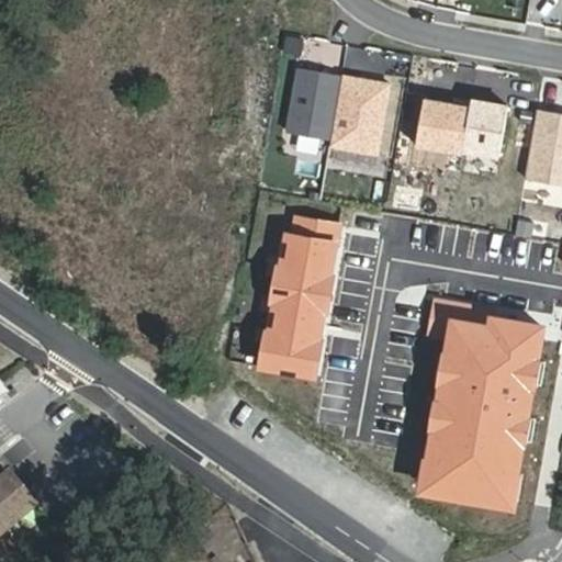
[(343,76),(300,68),(289,132),(332,139),(343,76)]
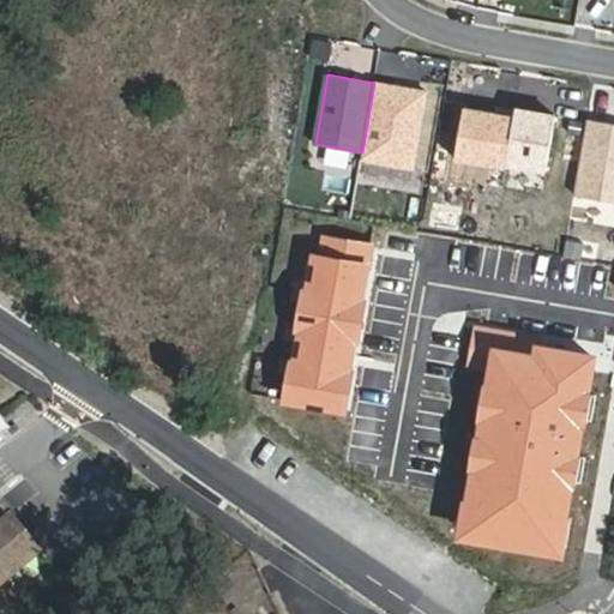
[(427,91),(374,83),(362,152),(361,160),(413,168),(427,91)]
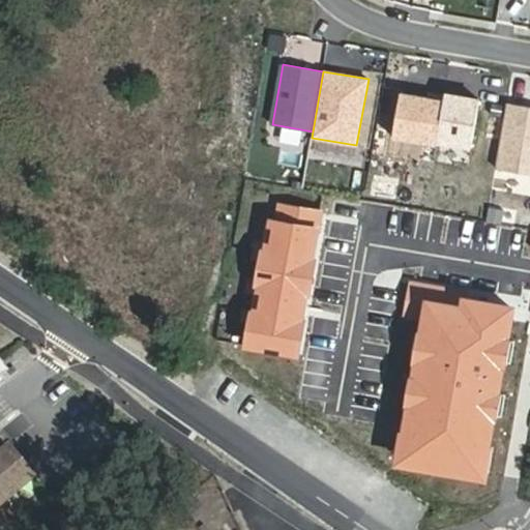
[(428,97),(401,92),(393,138),(437,145),(437,142),(445,95),(429,92),(428,97)]
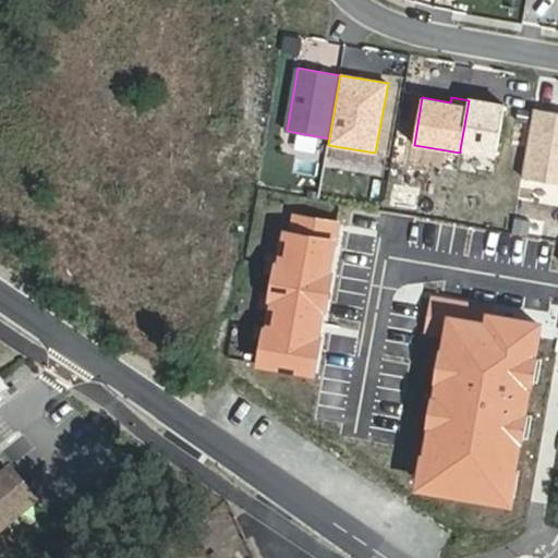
[(505,106),(469,99),(460,149),(496,155),(505,106)]
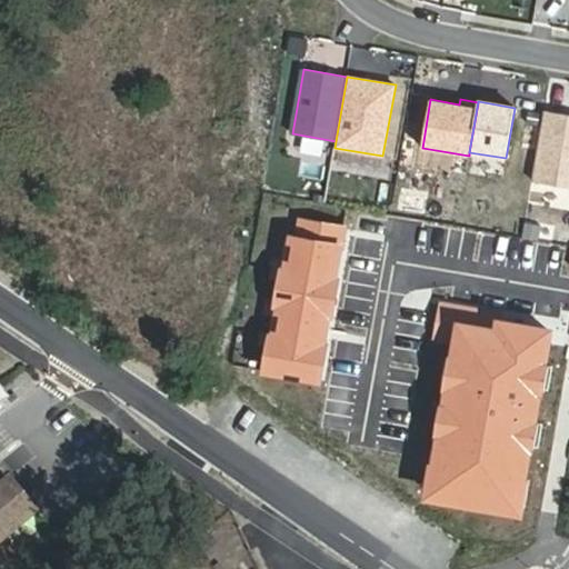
[(568,115),(543,111),(531,181),(568,187),(568,115)]
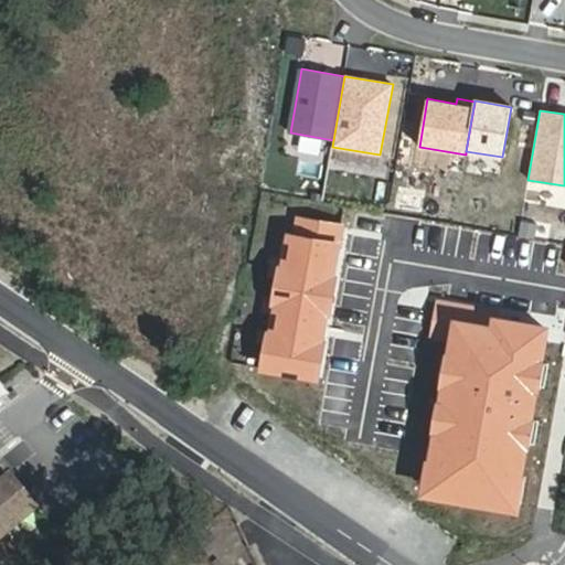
[(1,382),(13,396),(23,388),(11,374),(1,382)]
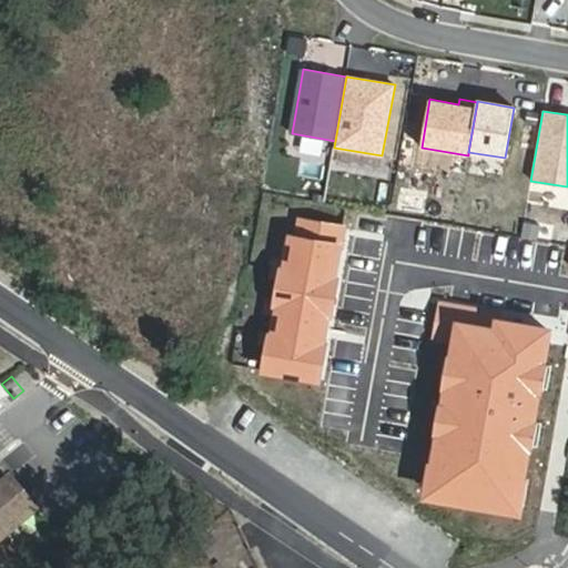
[(26,526),(0,495),(0,539),(6,535),(10,539),(26,526)]
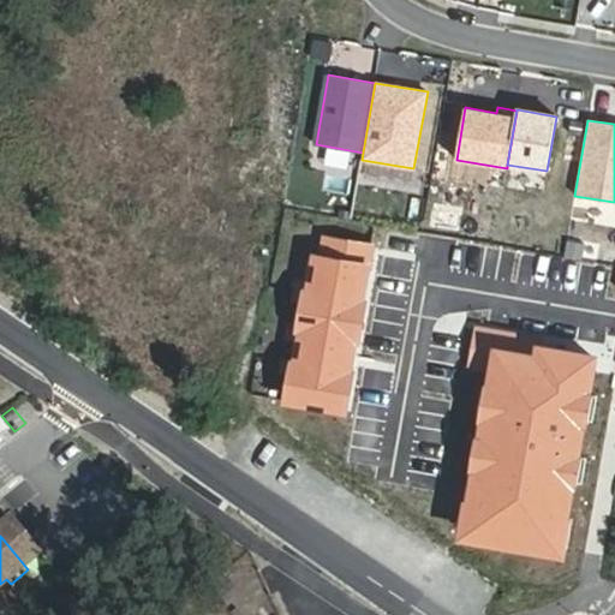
[(6,579),(0,584),(0,591),(11,584),(6,579)]
